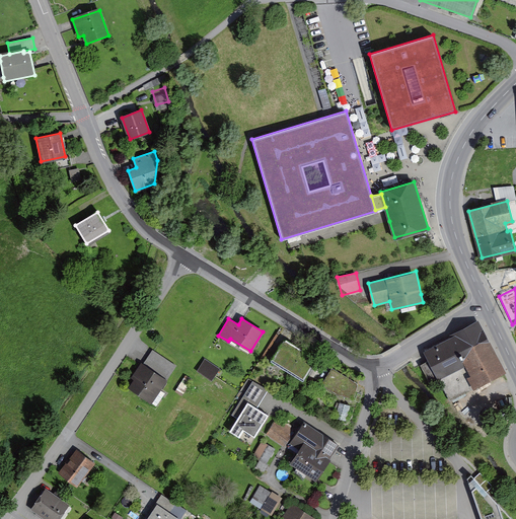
[(503,370),(477,323),(426,351),(438,374),(460,362),(473,385),(503,370)]
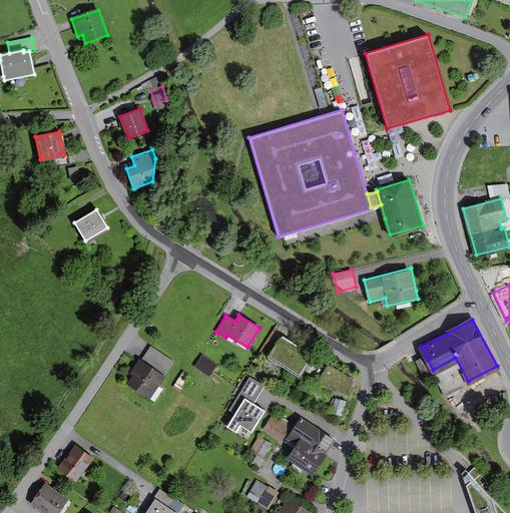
[(141,361),(164,375),(173,361),(150,346),(146,352),(141,361)]
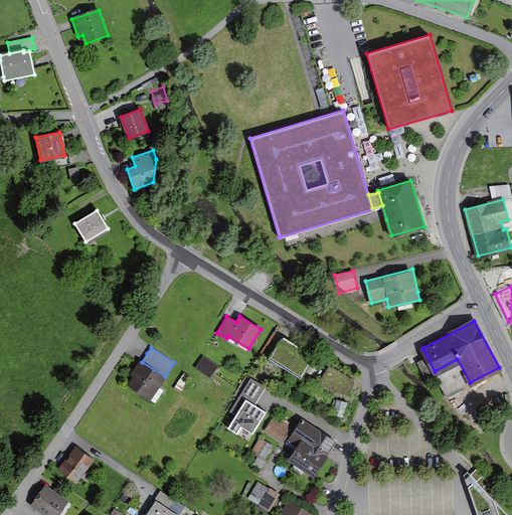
[(217,366),(202,357),(195,368),(210,377),(217,366)]
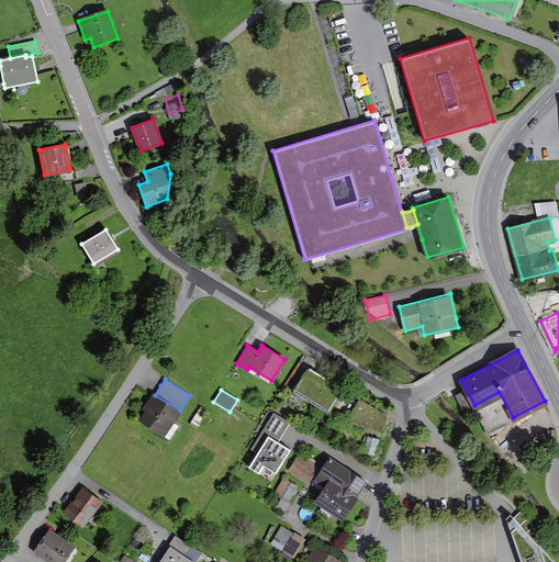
[(180,411),(155,395),(152,393),(142,408),(145,409),(140,419),(165,435),(180,411)]
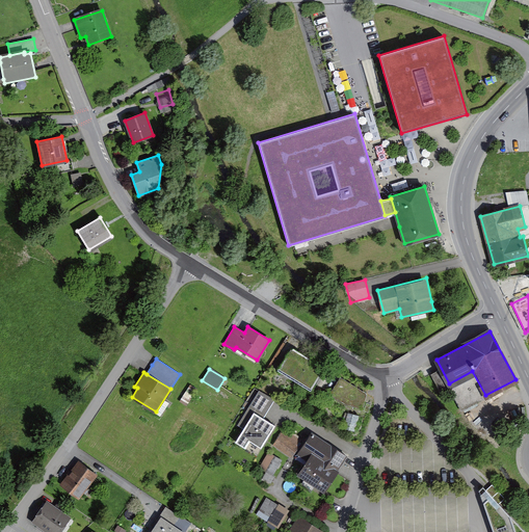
[(341,377),(329,394),(346,404),(363,407),(367,393),(341,377)]
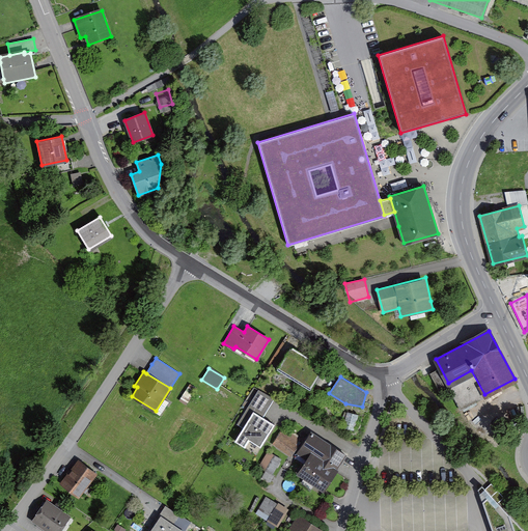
[(238,424),(242,427),(233,441),(243,447),(248,439),(260,446),(274,424),(261,417),(273,398),(258,390),(238,424)]
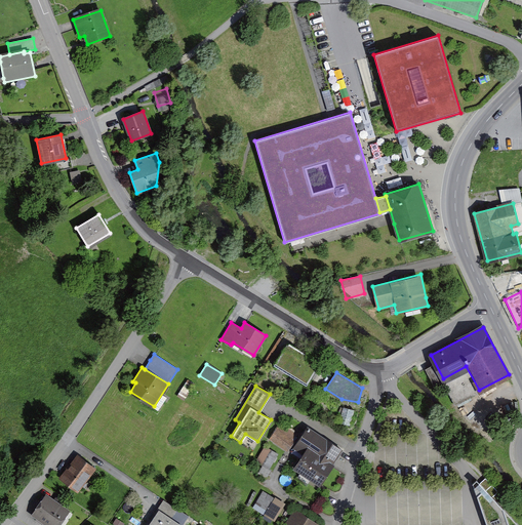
[(294,435),(280,426),(271,439),(285,448),(294,435)]
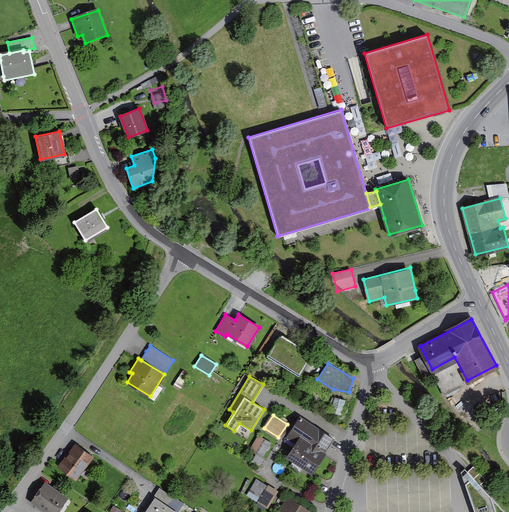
[(287,456),(311,473),(334,438),(300,416),(287,436),(297,442),(287,456)]
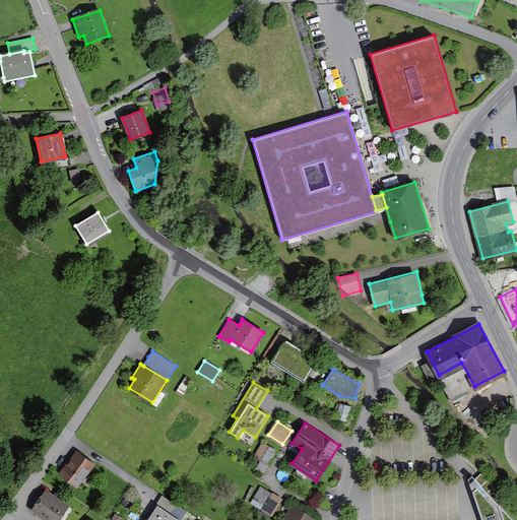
[(274,449),(262,442),(253,456),(266,463),(274,449)]
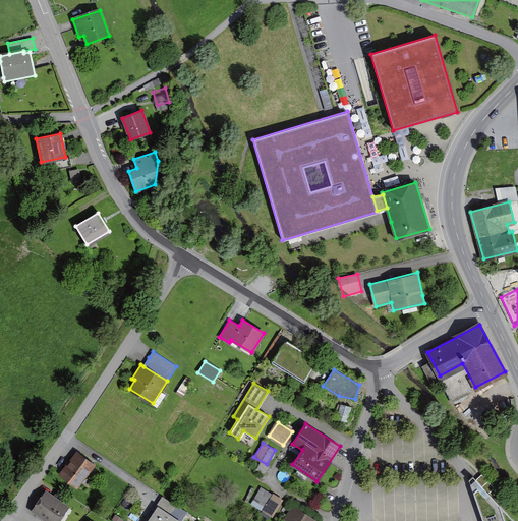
[(94,463),(77,451),(60,473),(76,485),(94,463)]
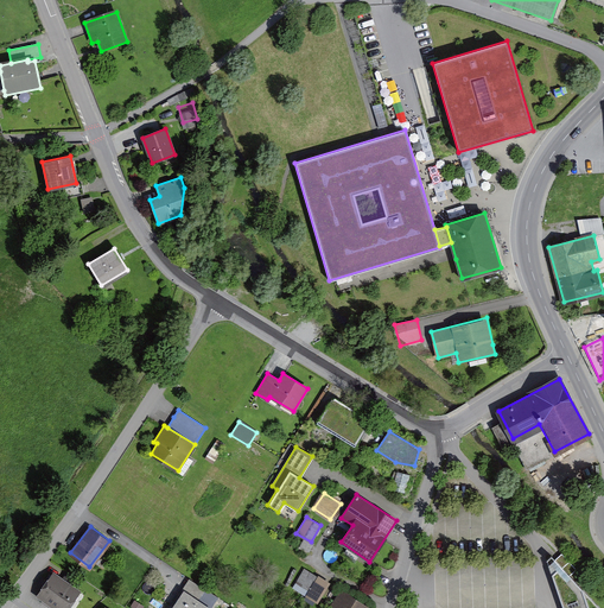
[(599,607),(552,556),(547,561),(563,607),(599,607)]
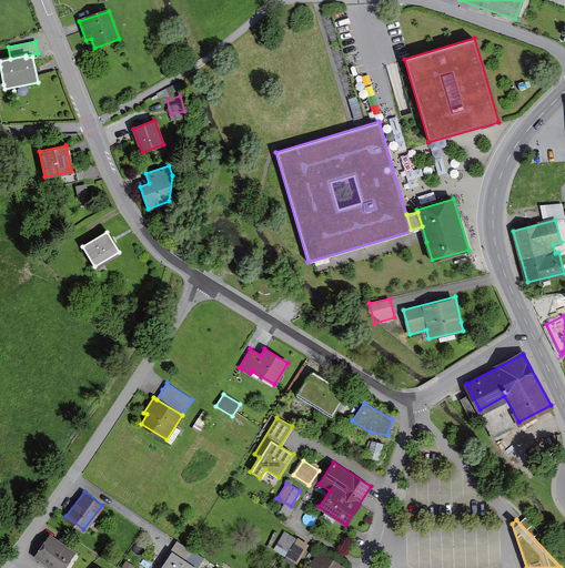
[(282,525),(272,544),(283,550),(294,531),(282,525)]
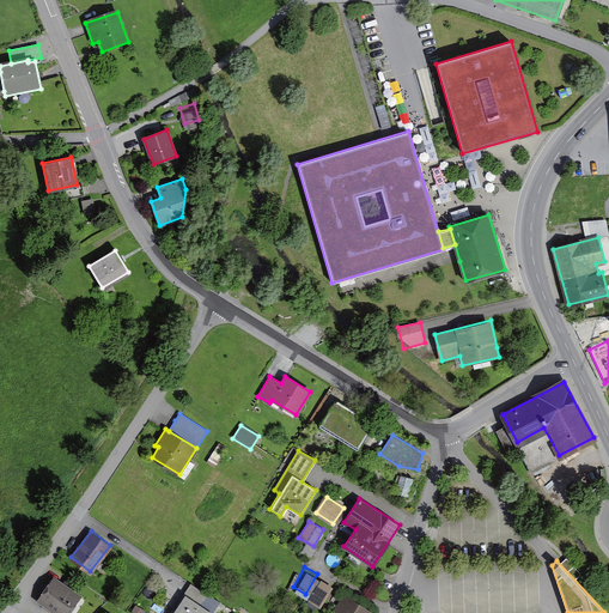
[(66,612),(79,594),(50,575),(35,598),(56,612),(66,612)]
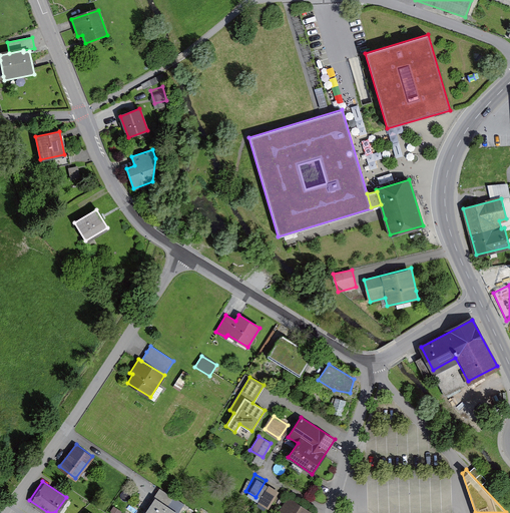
[(279,492),(267,486),(258,502),(269,509),(279,492)]
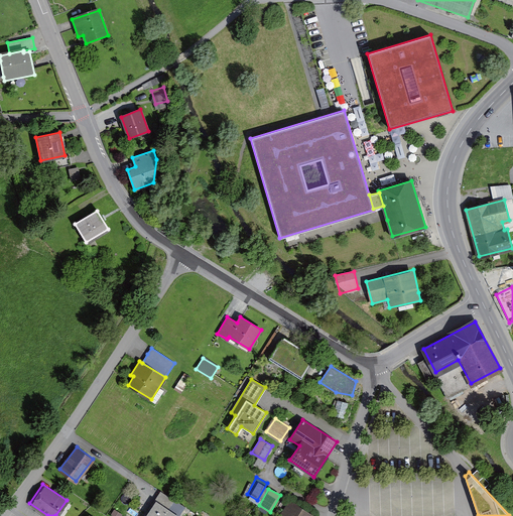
[(161,492),(155,501),(167,509),(173,500),(161,492)]
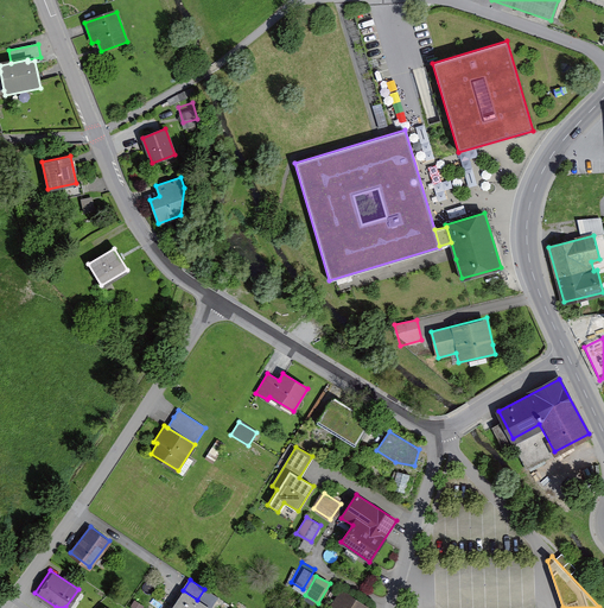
[(208,607),(197,600),(183,590),(169,607),(208,607)]
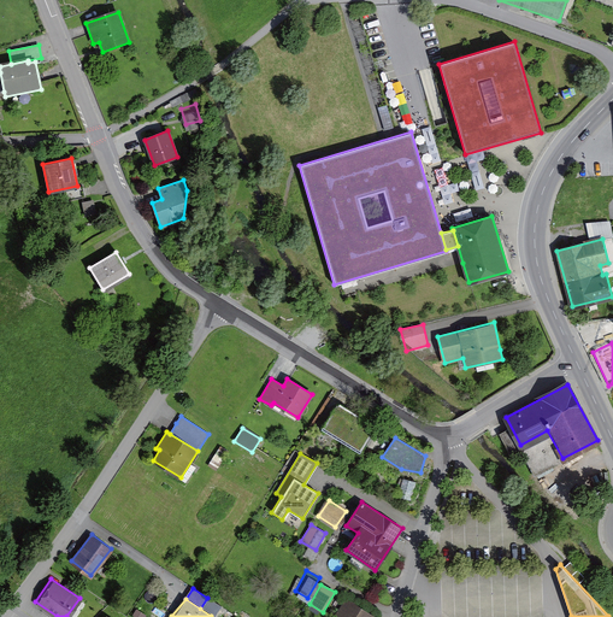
[(371,616),(372,616),(348,600),(336,616),(371,616)]
